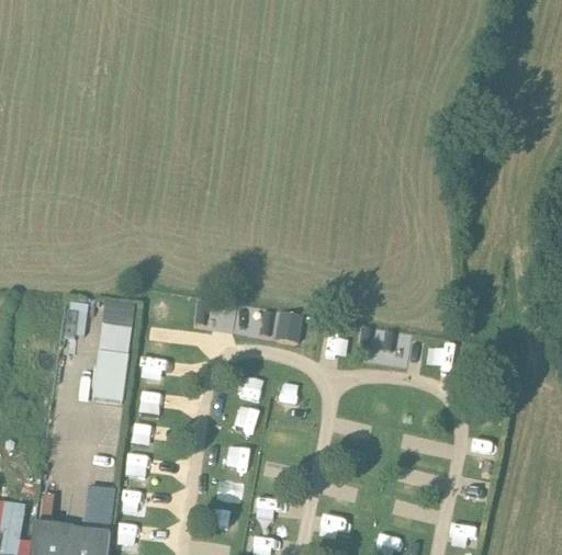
[(134,302),(104,297),(101,323),(102,323),(132,327),(134,302)]
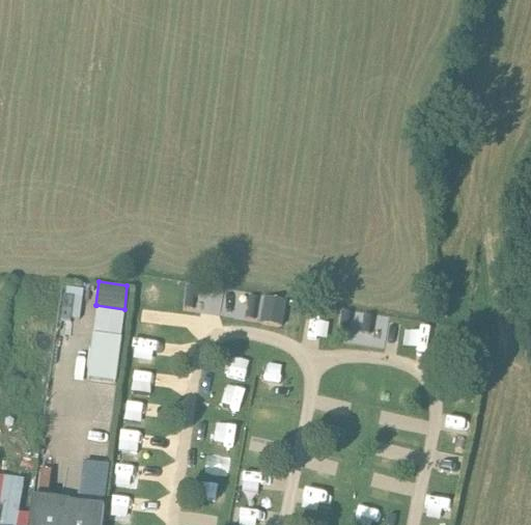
[(286,298),(264,294),(259,320),(282,323),(286,298)]
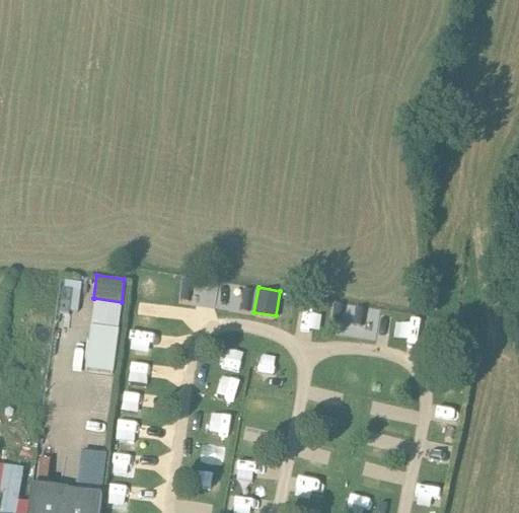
[(94,298),(91,323),(118,327),(122,302),(94,298)]
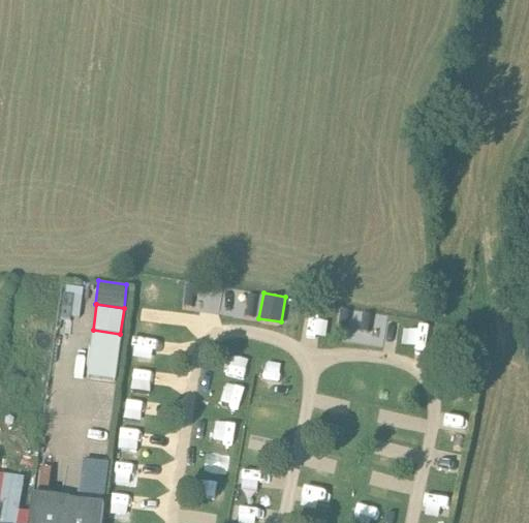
[(93,330),(87,373),(114,377),(120,334),(93,330)]
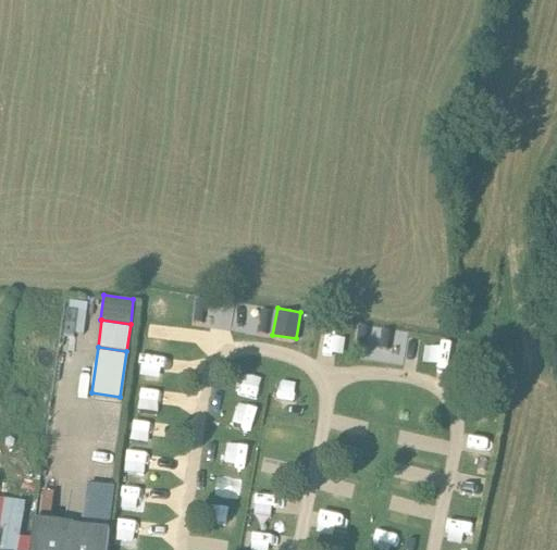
[(104,549),(108,526),(34,515),(28,549),(104,549)]
